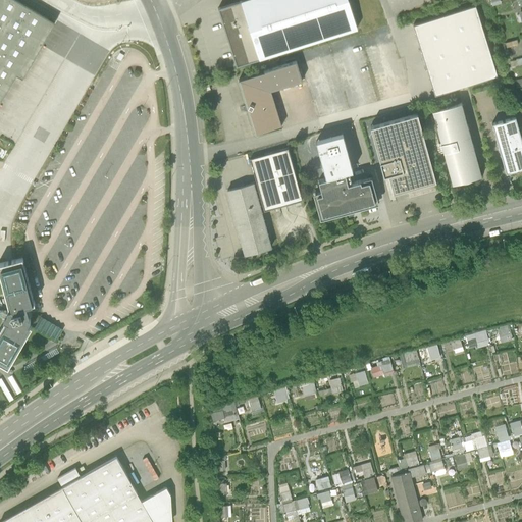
[(0,0),(0,104),(17,75),(24,80),(58,22),(19,0),(0,0)]
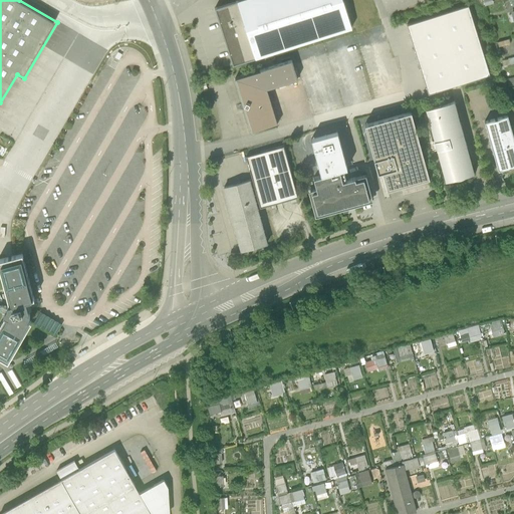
[(342,0),(238,0),(214,7),(233,65),(351,28),(342,0)]
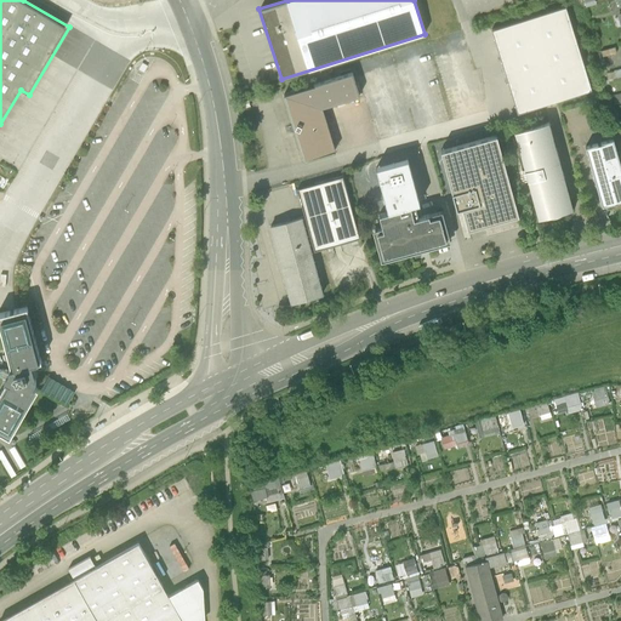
[(565,6),(491,29),(517,113),(591,90),(565,6)]
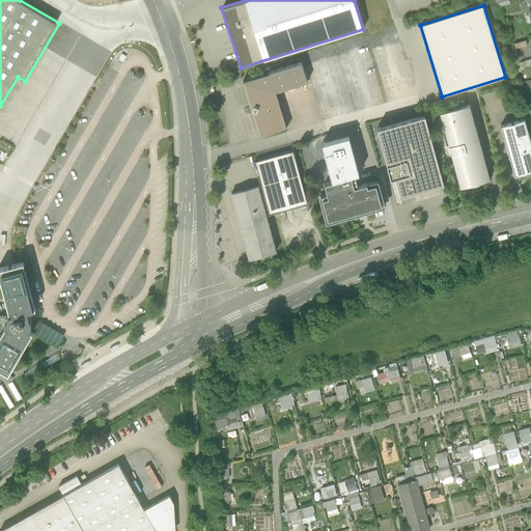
[(301,62),(244,80),(243,80),(243,81),(259,136),(259,137),(261,137),(285,130),(286,129),(275,91),(307,82),(301,62)]
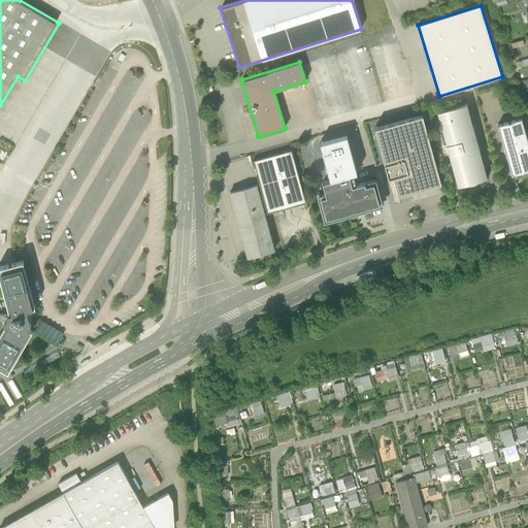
[(466,104),(437,111),(458,186),(487,178),(466,104)]
